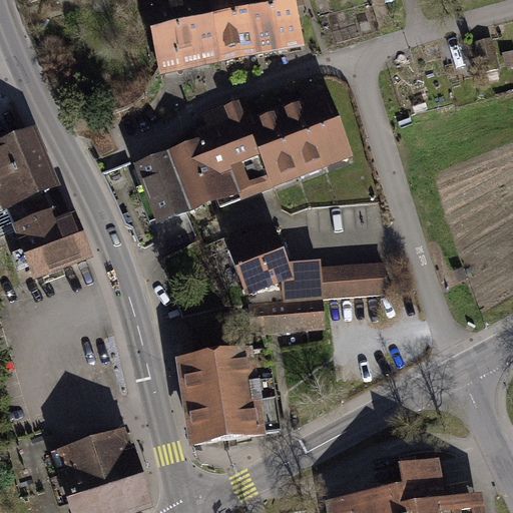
[(144,0),(159,69),(162,68),(160,60),(216,49),(207,0),(144,0)]
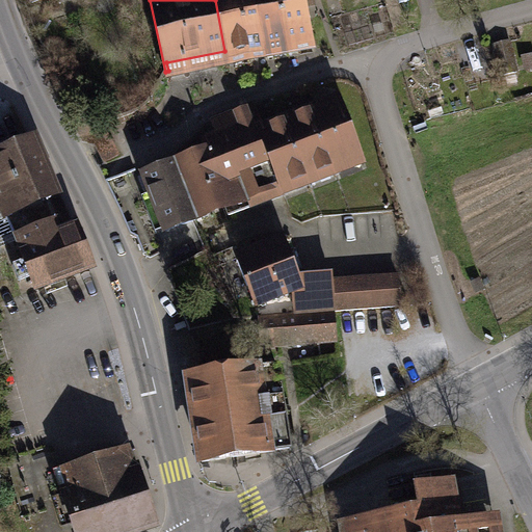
[(215,0),(224,51),(232,49),(234,58),(266,53),(260,21),(262,20),(258,0),(259,0),(215,0)]
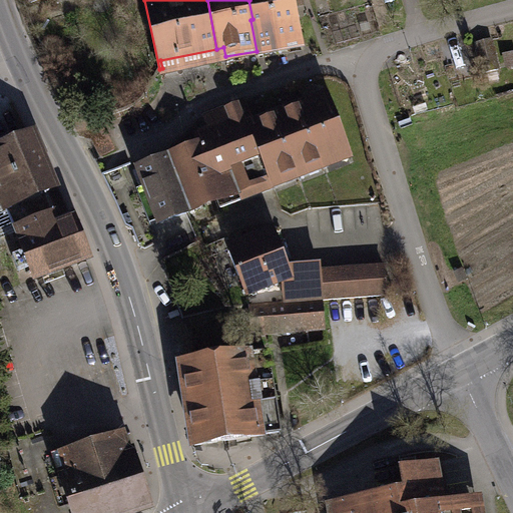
[(249,0),(248,0),(252,19),(250,20),(257,51),(279,47),(271,4),(281,2),(280,0),(249,0)]
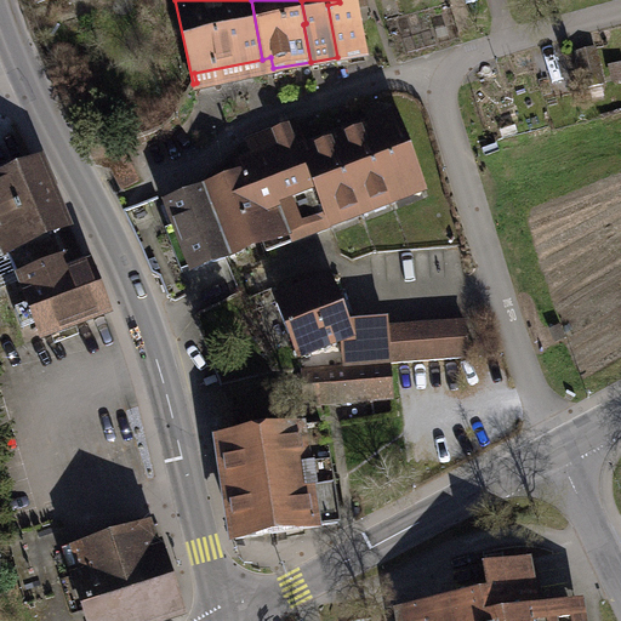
[(328,5),(337,57),(365,52),(354,0),(339,0),(340,3),(328,5)]
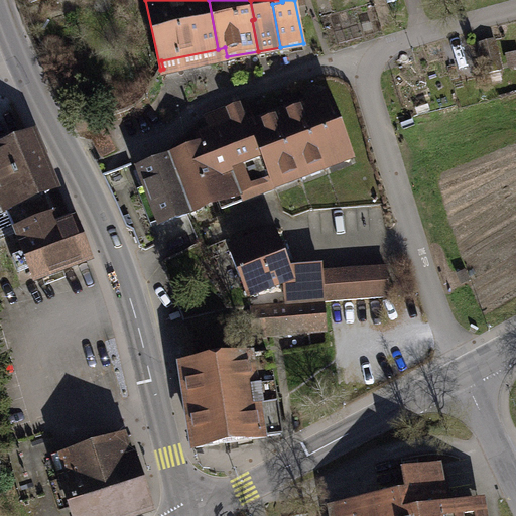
[(494,40),(479,43),(486,74),(502,70),(494,40)]
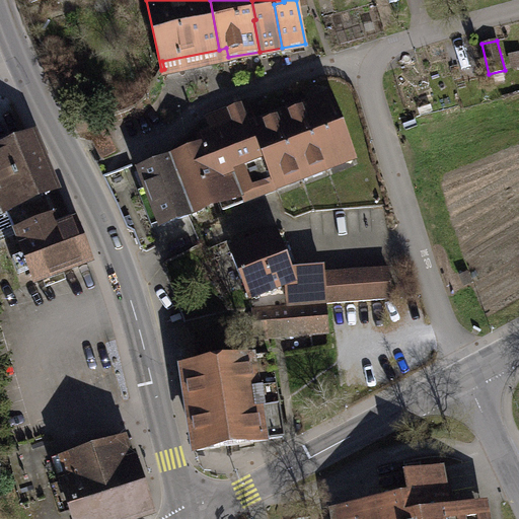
[(330,99),(305,108),(326,162),(352,153),(330,99)]
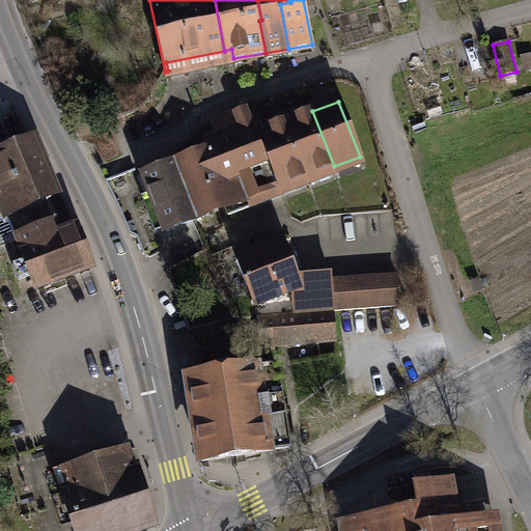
[(252,106),(232,114),(263,193),(280,187),(283,186),(261,131),(252,106)]
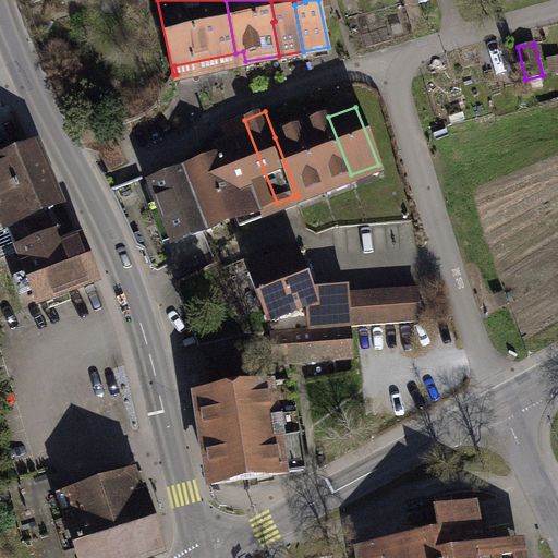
[(328,117),(302,128),(324,185),(351,174),(328,117)]
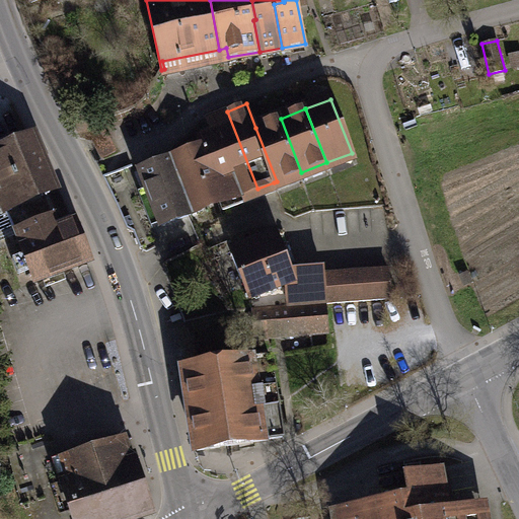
[(257,189),(227,112),(211,118),(220,142),(240,194),(241,195),(257,189)]
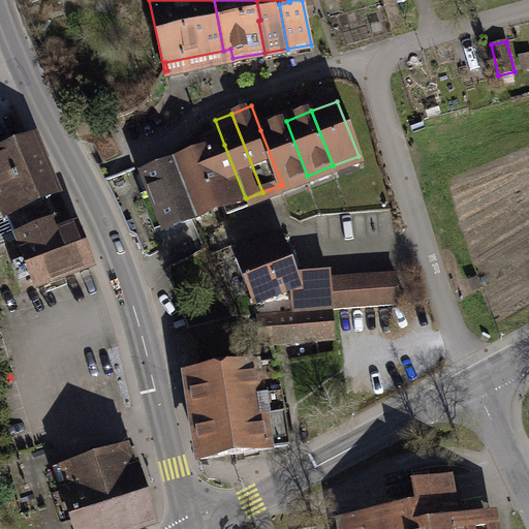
[(96,143),(105,160),(117,154),(100,122),(94,122),(89,122),(83,121),(80,120),(76,118),(88,141),(96,143)]
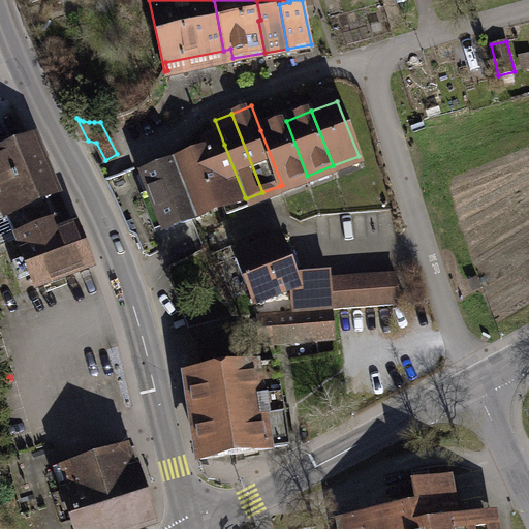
[(286,121),(260,130),(282,185),(307,176),(286,121)]
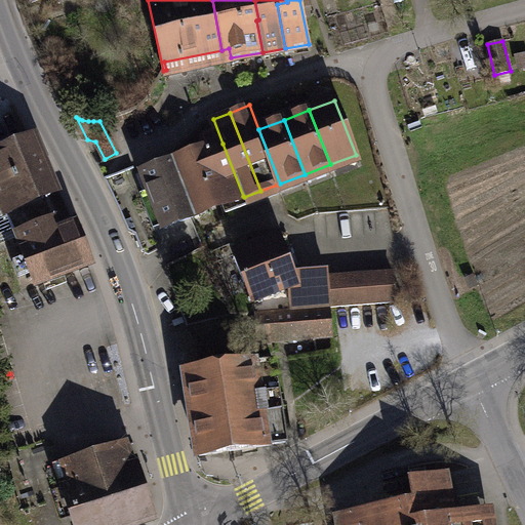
[(0,152),(0,184),(41,166),(31,140),(0,152)]
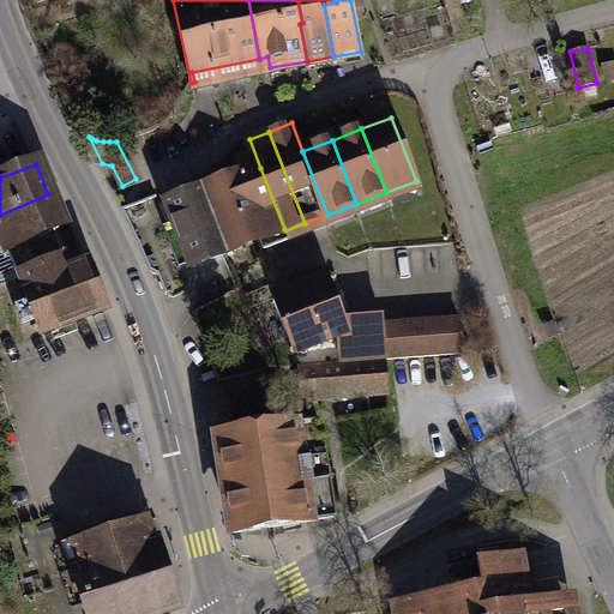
[(232,250),(284,229),(260,168),(208,187),(232,250)]
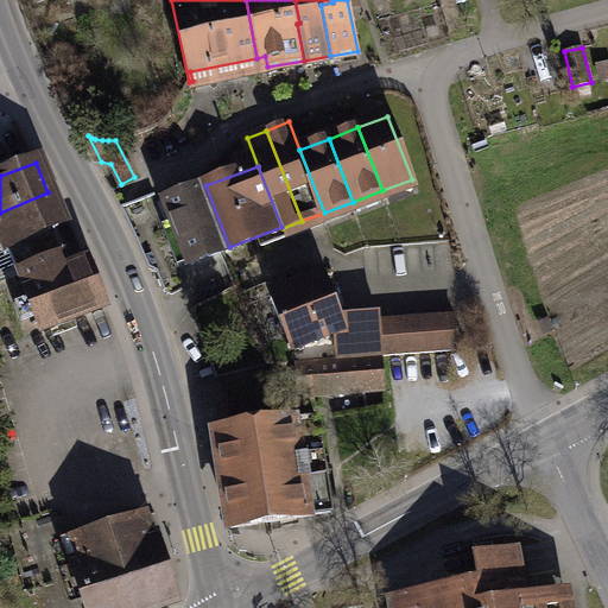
[(229,247),(206,185),(196,190),(220,252),(229,247)]
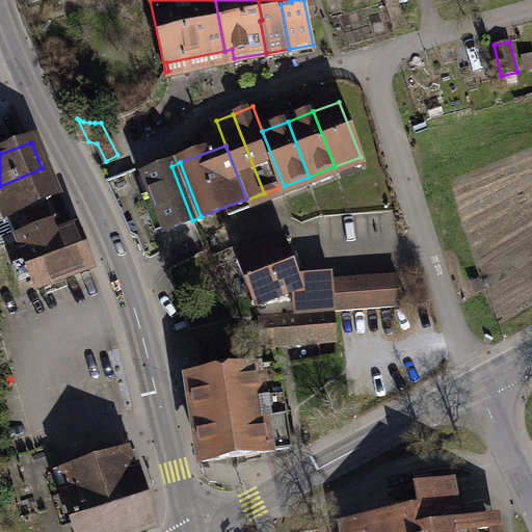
[(165,231),(192,220),(171,166),(144,177),(152,195),(144,197),(150,211),(157,208),(165,231)]
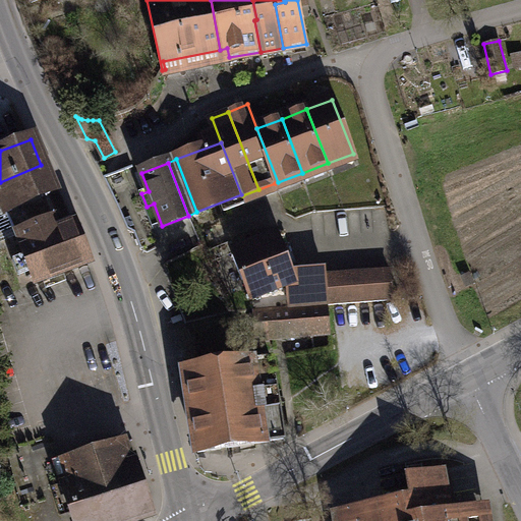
[(0,182),(0,208),(2,213),(16,206),(46,194),(52,191),(41,165),(0,182)]
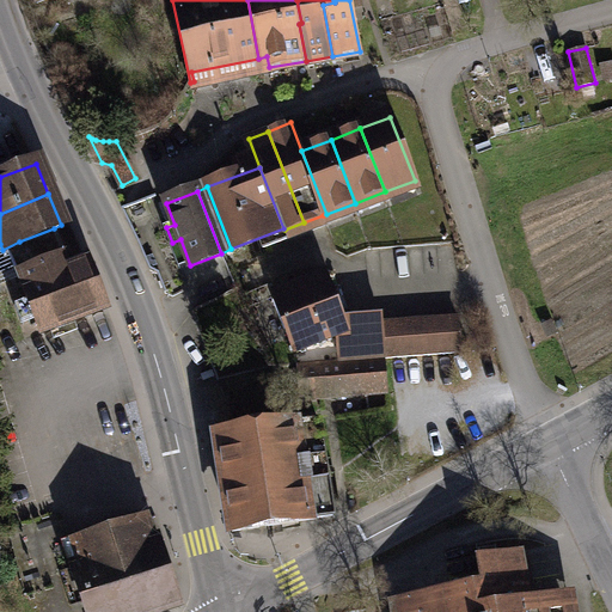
[(41,334),(105,307),(87,262),(83,264),(75,249),(63,254),(54,228),(19,242),(31,270),(18,275),(41,334)]
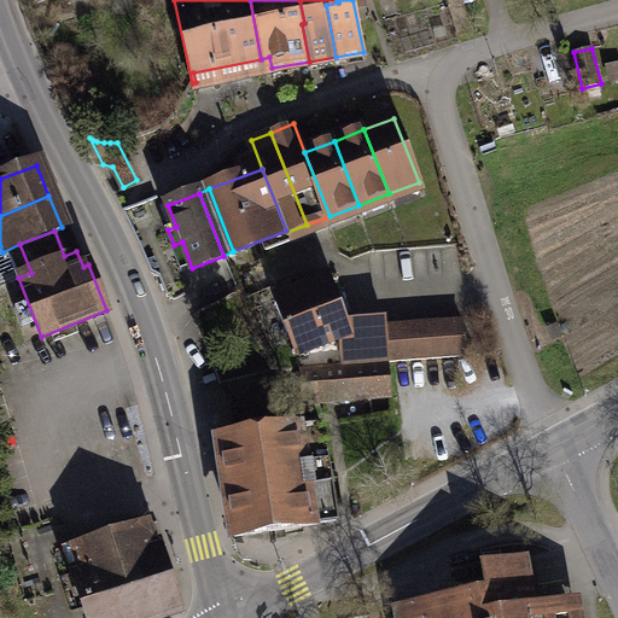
[(330,280),(277,301),(297,355),(340,337),(343,366),(388,362),(385,326),(385,320),(347,322),(330,280)]
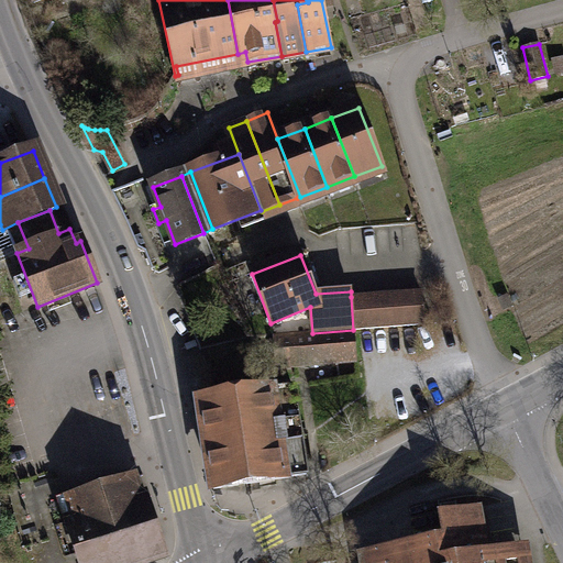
[(423,324),(420,291),(351,297),(353,330),(423,324)]
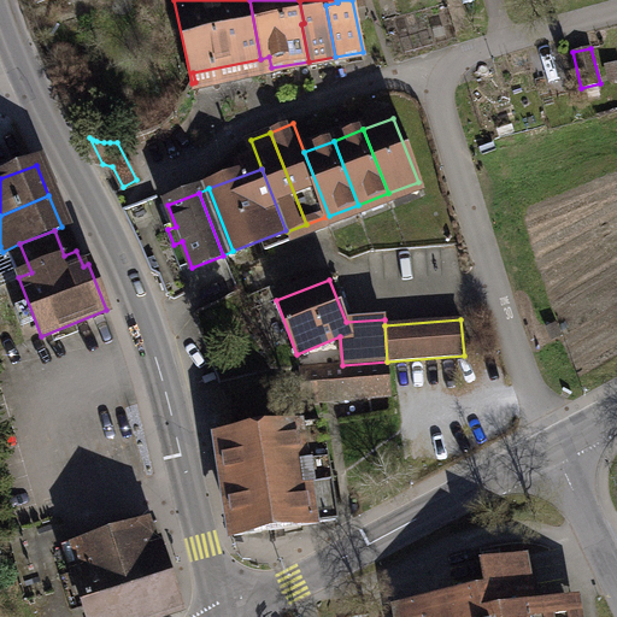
[(387,362),(342,365),(300,369),(304,403),(391,394),(387,362)]
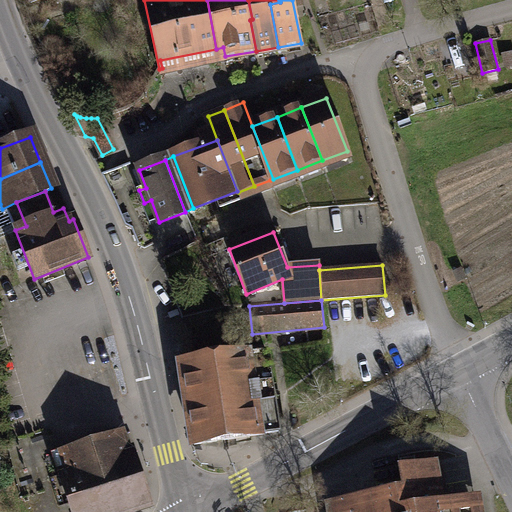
[(182,364),(195,444),(279,431),(267,355),(264,352),(182,364)]
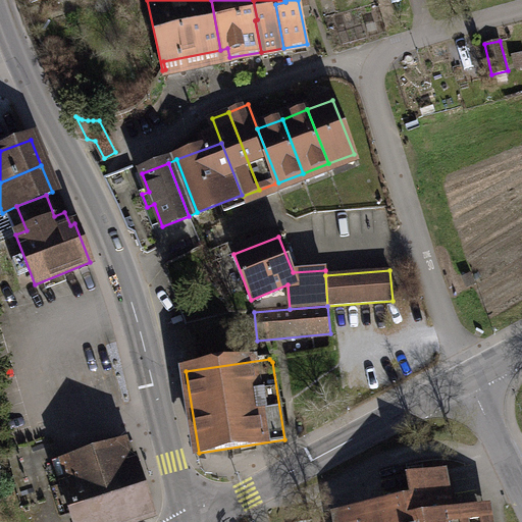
[(73,521),(138,521),(153,517),(135,460),(128,462),(123,445),(97,453),(98,456),(67,465),(65,460),(53,464),(60,486),(62,485),(73,521)]
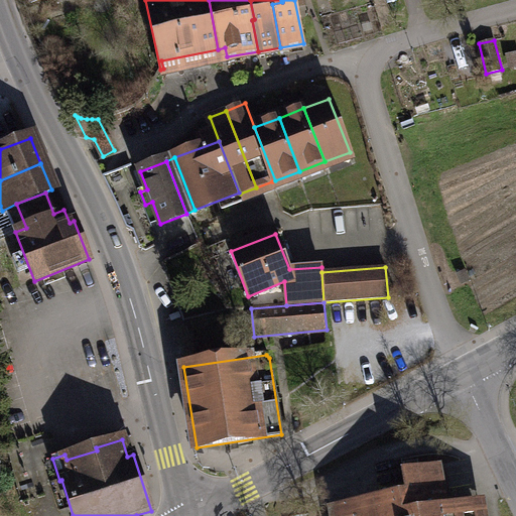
[(408,494),(334,508),(335,515),(476,515),(474,503),(444,508),(436,469),(404,475),(408,494)]
